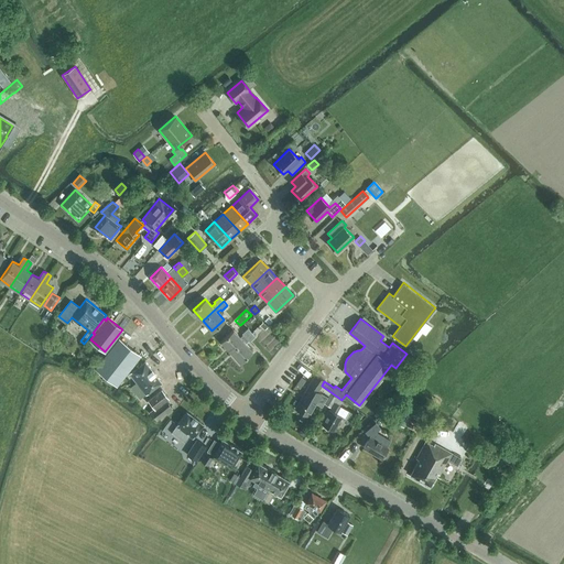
[(230,351),(251,332),(248,328),(242,333),(242,334),(240,337),(232,329),(220,340),(230,351)]
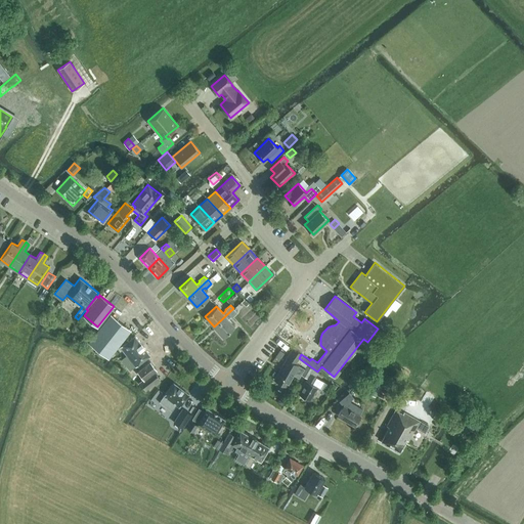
[(236,312),(233,308),(214,326),(223,336),(234,325),(228,318),(230,316),(231,317),(236,312)]
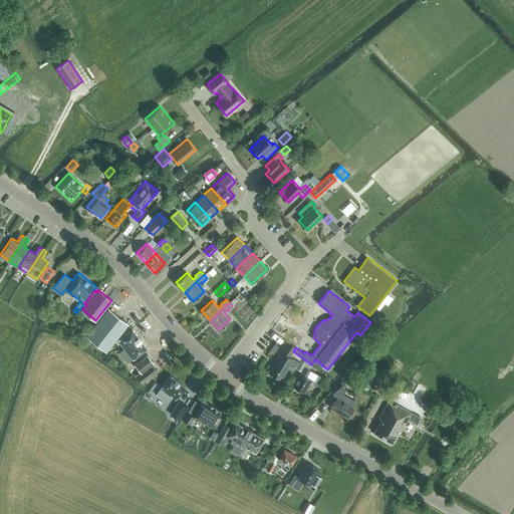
[(105,351),(129,323),(108,307),(85,335),(105,351)]
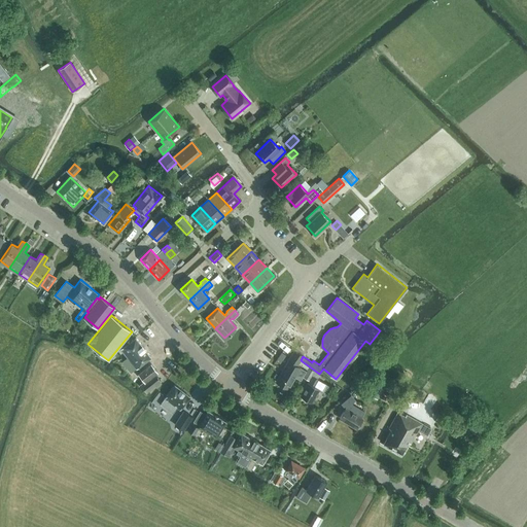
[(136,369),(150,356),(135,337),(120,348),(136,369)]
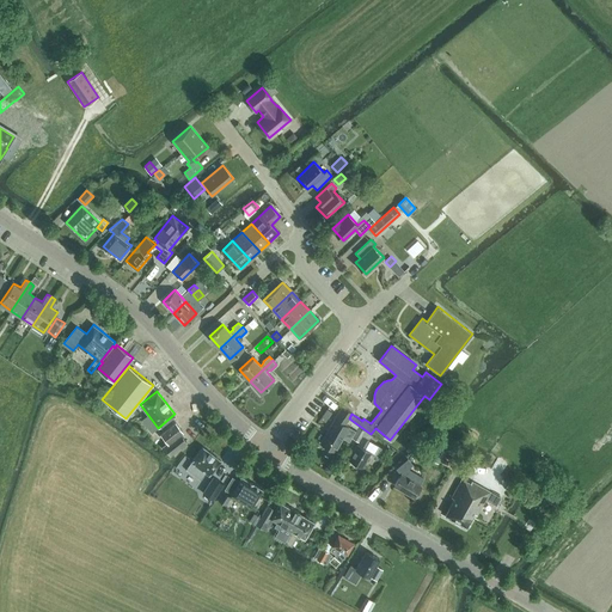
[(353,412),(343,405),(338,411),(349,418),(352,414),(353,412)]
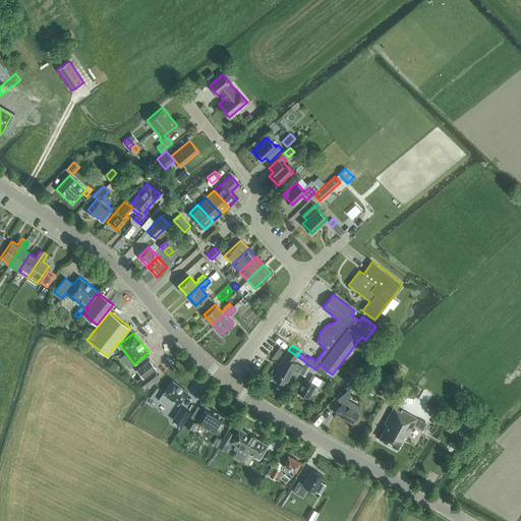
[(283,351),(279,348),(274,354),(278,357),(283,351)]
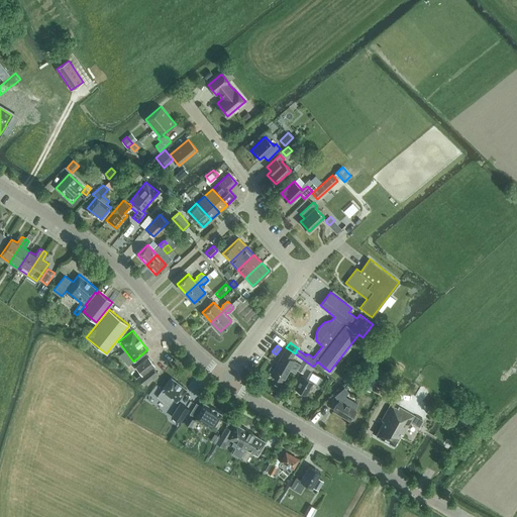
[(271,374),(283,381),(289,370),(295,373),(300,363),(291,358),(295,353),(286,347),(282,353),(283,353),(271,374)]
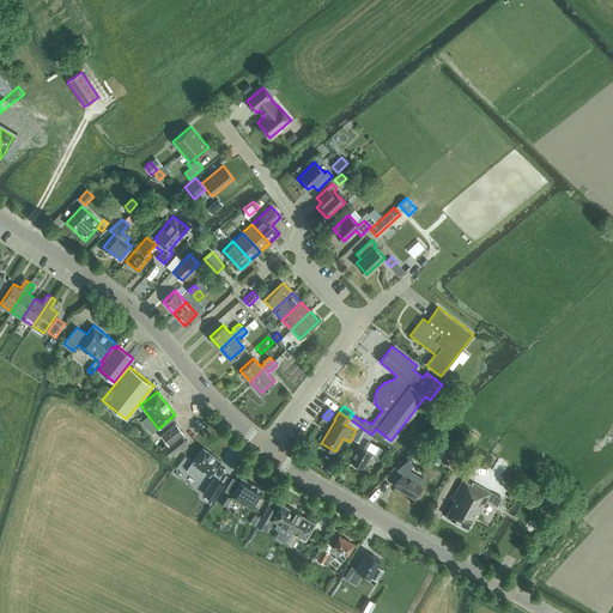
[(168,443),(182,431),(175,422),(161,434),(168,443)]
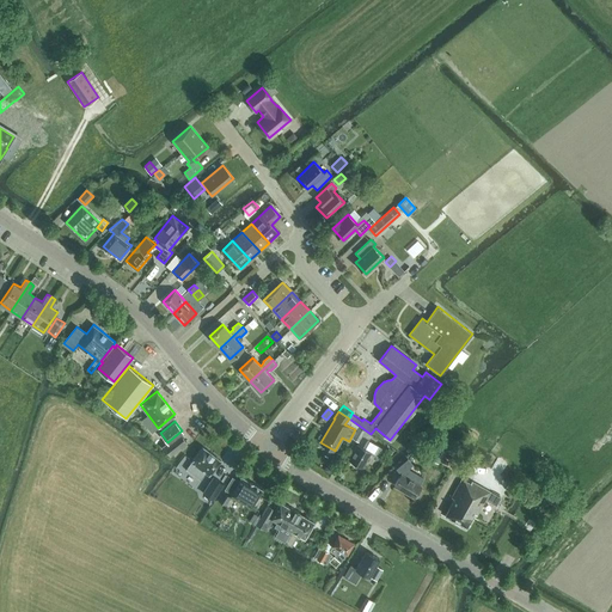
[(365,430),(359,427),(353,438),(359,441),(365,430)]
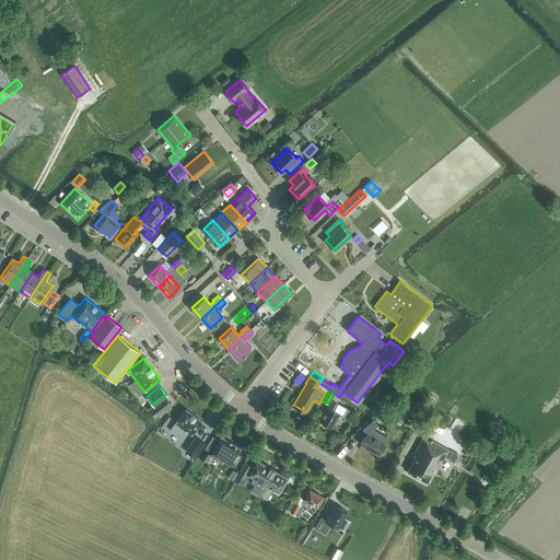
[(171,404),(165,396),(150,408),(155,416),(171,404)]
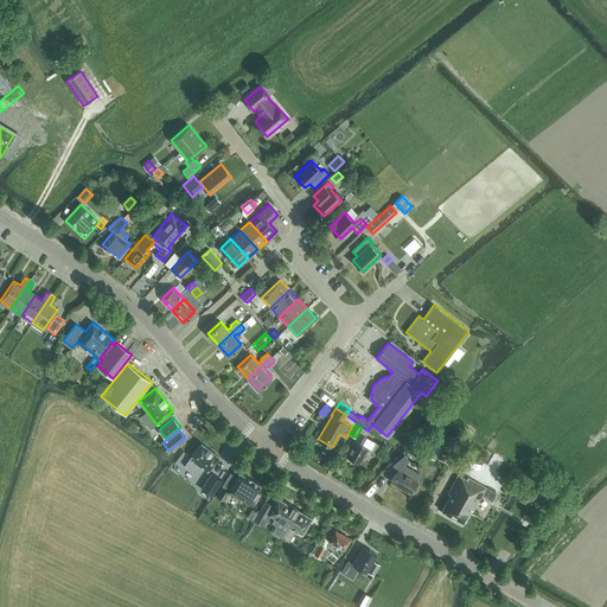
[(382,445),(359,432),(355,440),(345,455),(359,462),(368,448),(376,454),(382,445)]
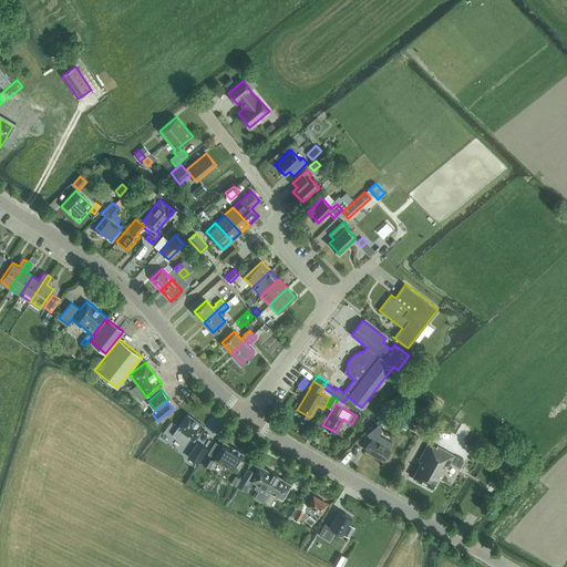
[(415,411),(404,405),(394,423),(406,429),(415,411)]
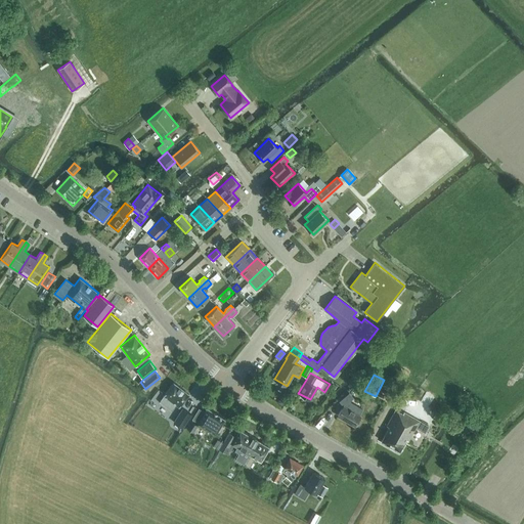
[(189,394),(181,388),(174,382),(163,395),(164,396),(159,401),(171,411),(176,405),(178,407),(189,394)]
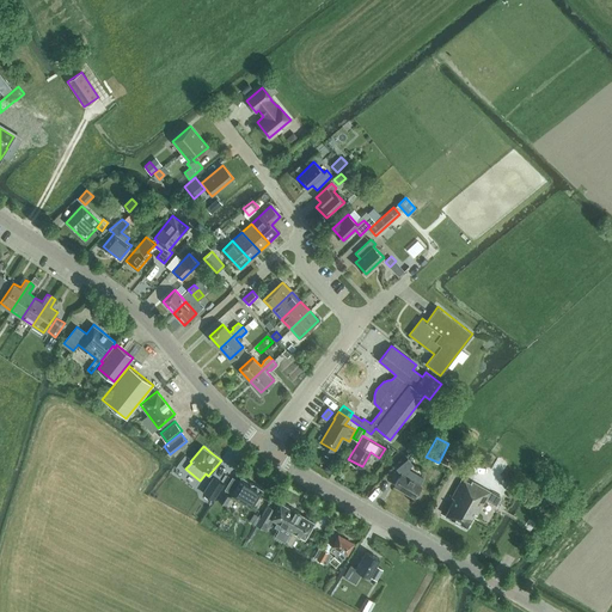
[(191,458),(185,453),(177,464),(184,469),(191,458)]
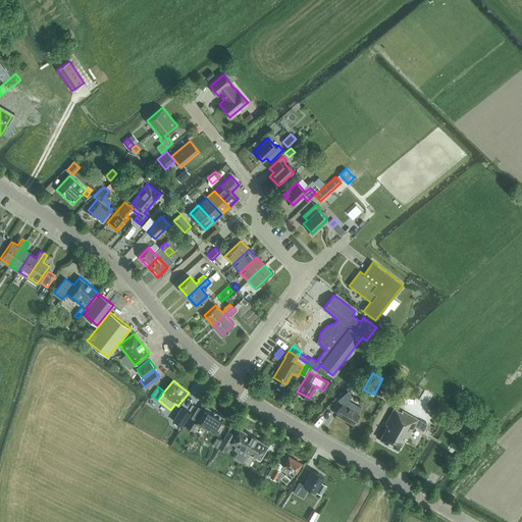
[(347,400),(352,396),(348,392),(338,400),(342,404),(336,414),(353,423),(359,413),(358,413),(361,408),(347,400)]
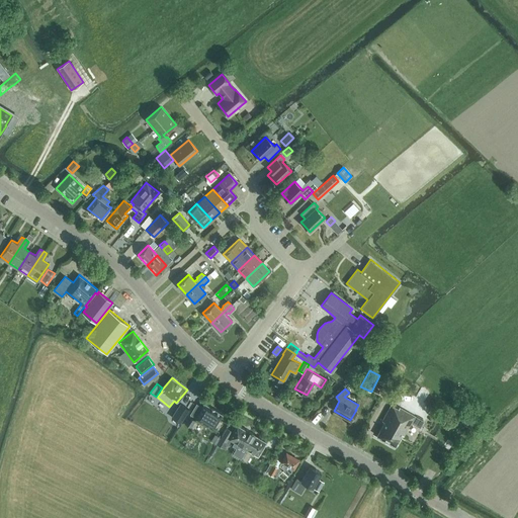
[(180,403),(171,417),(180,423),(189,409),(180,403)]
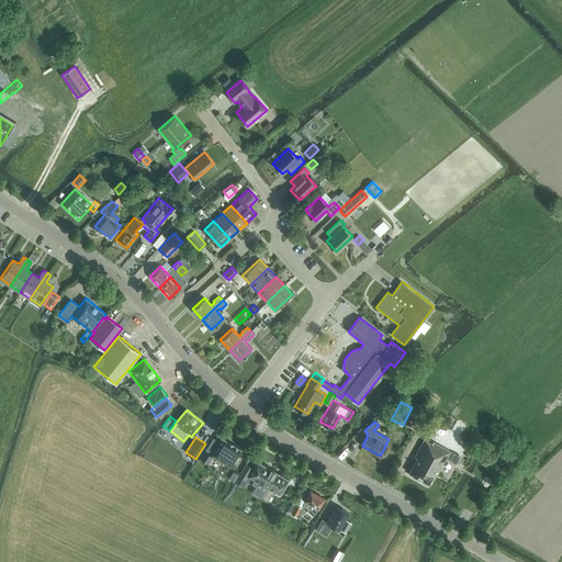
[(220,441),(213,438),(206,449),(212,452),(212,453),(231,464),(240,449),(222,437),(220,441)]
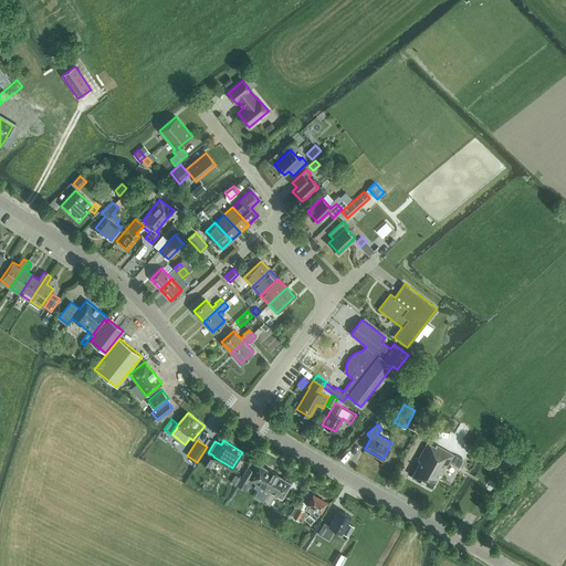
[(441,477),(453,454),(436,444),(435,447),(427,442),(417,460),(420,461),(411,475),(431,486),(438,474),(441,477)]
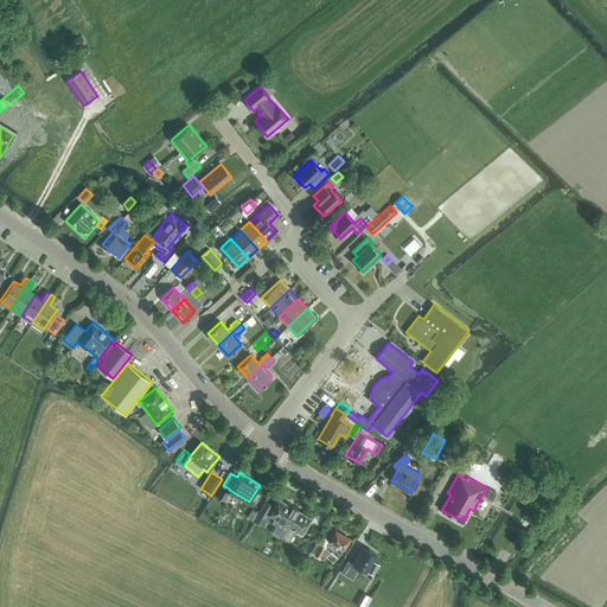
[(229,492),(222,487),(217,494),(224,499),(229,492)]
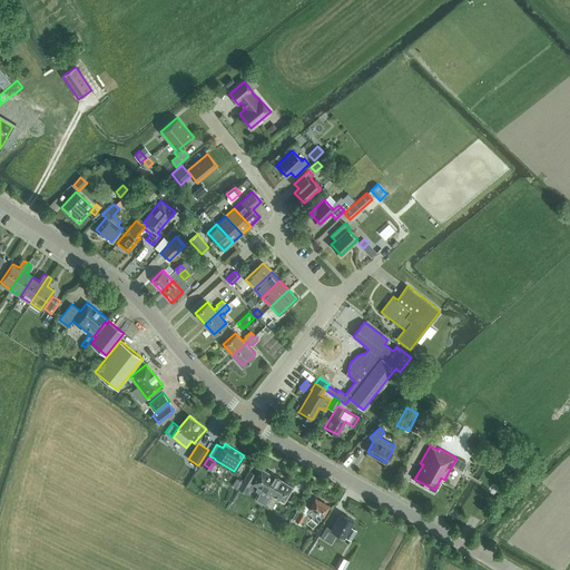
[(252,482),(271,493),(279,479),(261,468),(252,482)]
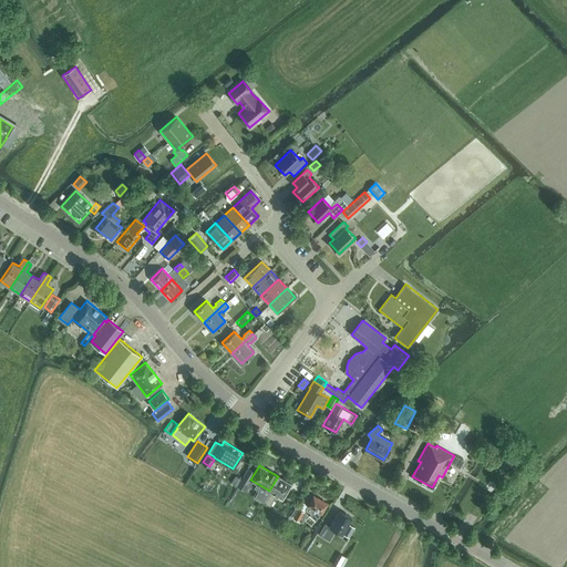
[(235,475),(230,482),(237,485),(240,478),(235,475)]
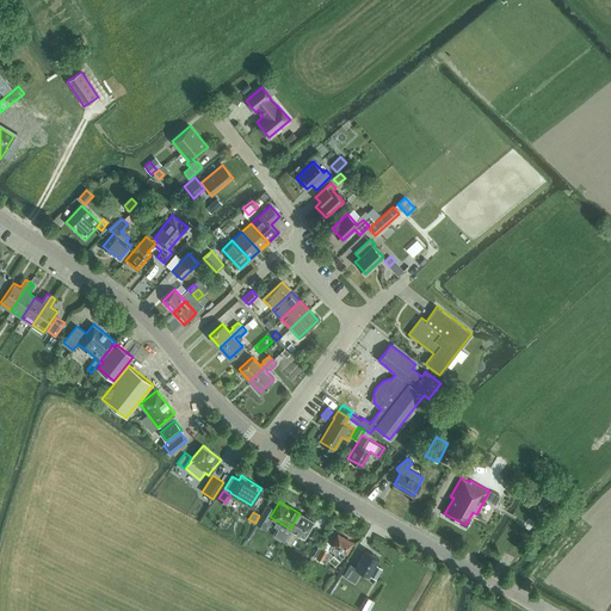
[(300,513),(290,529),(291,529),(284,541),(291,544),(297,534),(304,537),(314,520),(300,513)]
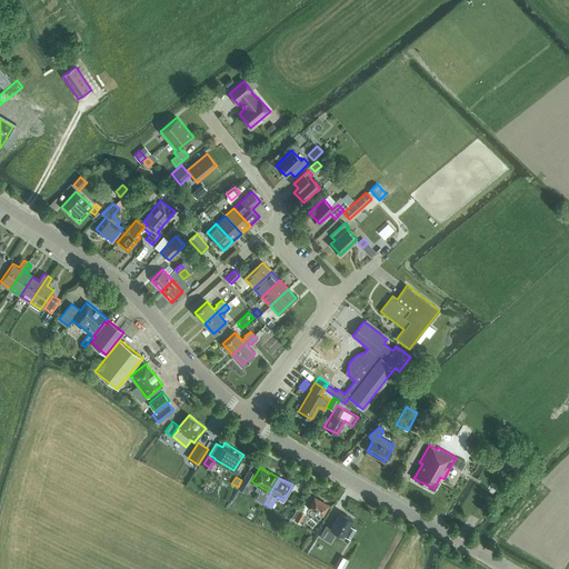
[(300,498),(292,492),(289,500),(297,505),(300,498)]
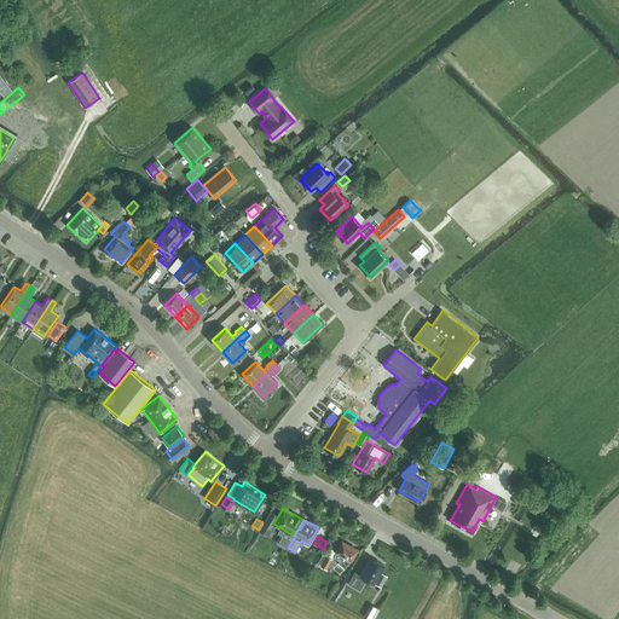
[(351,560),(357,549),(342,541),(336,551),(334,557),(347,565),(351,560)]
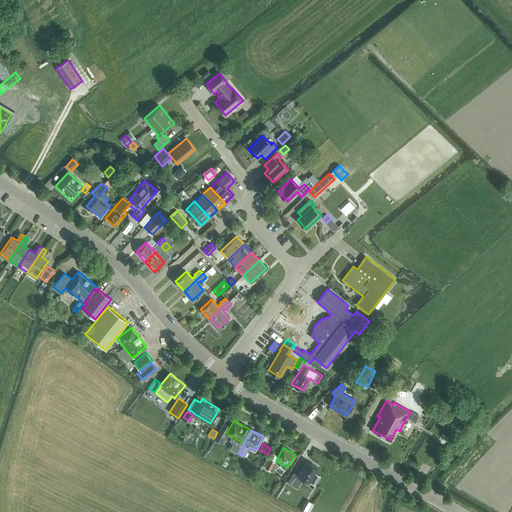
[(270,470),(274,462),(269,459),(265,467),(270,470)]
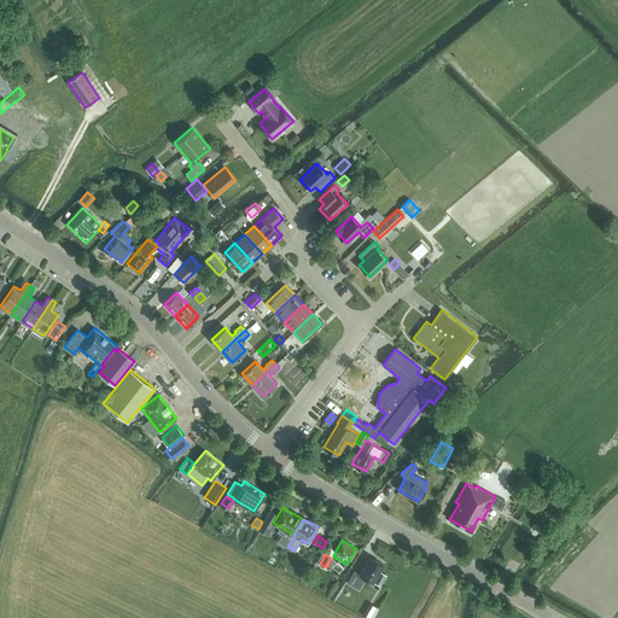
[(373,581),(383,564),(369,557),(360,573),(354,570),(348,582),(359,588),(365,577),(373,581)]
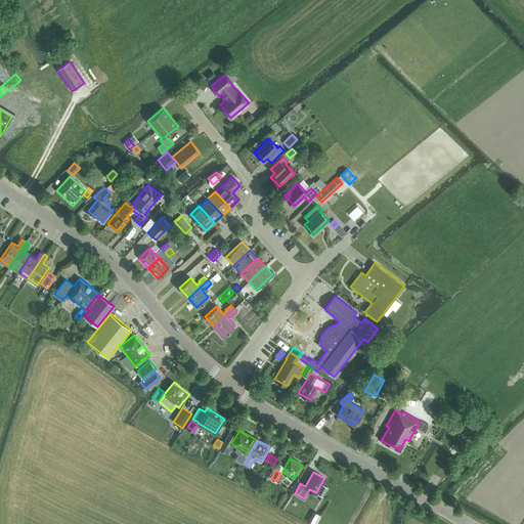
[(326,489),(320,486),(316,493),(322,496),(326,489)]
